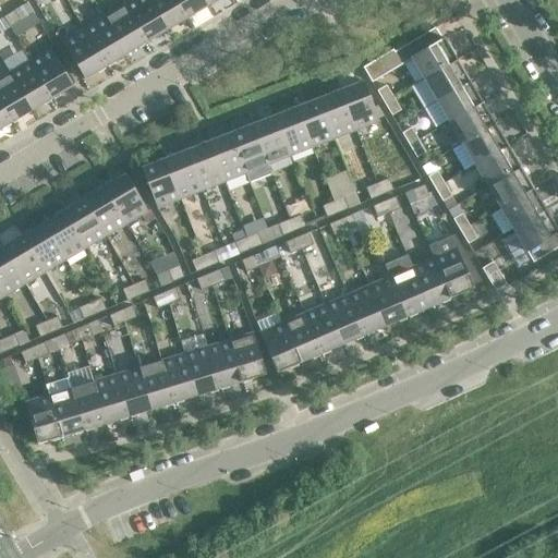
[(167,31),(148,0),(133,0),(124,5),(146,43),(167,31)]
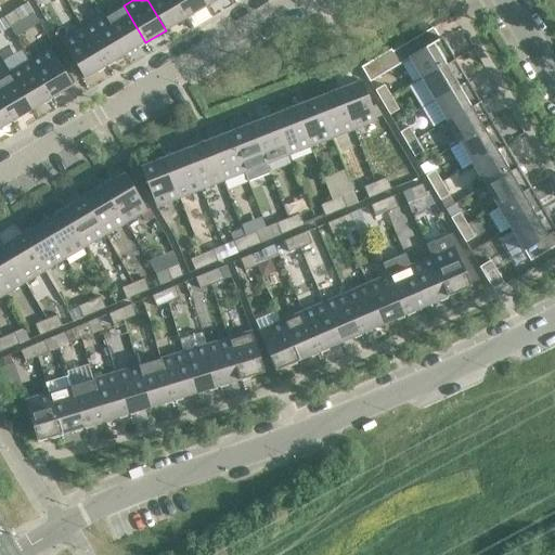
[(186,17),(175,0),(147,0),(166,30),(186,17)]
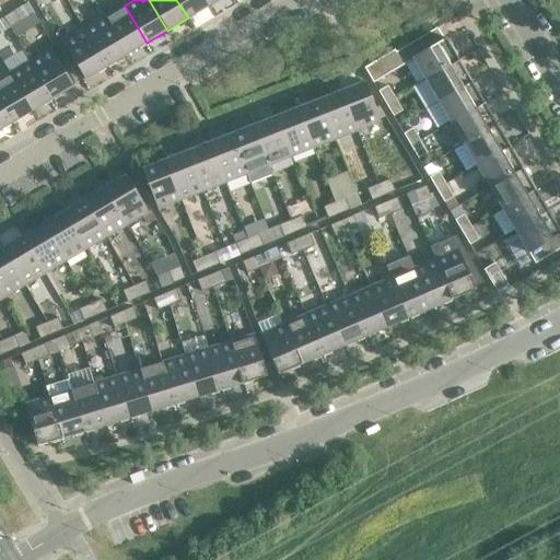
[(208,6),(205,0),(176,0),(188,18),(208,6)]
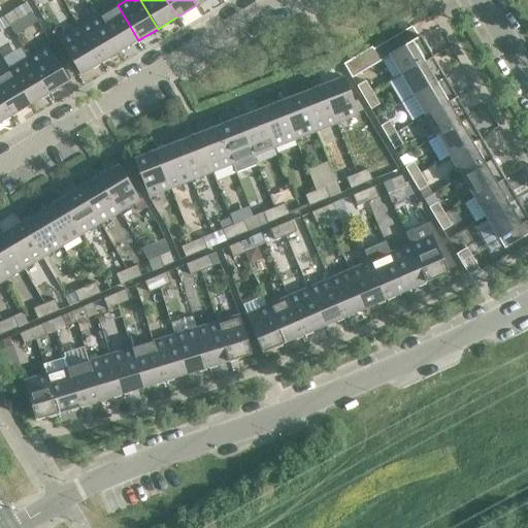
[(138,40),(118,5),(98,17),(120,52),(138,40)]
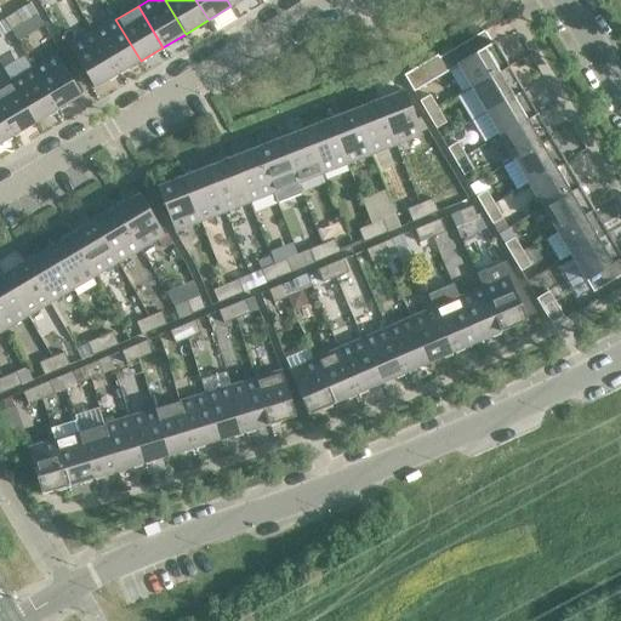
[(23,24),(16,12),(4,20),(11,32),(23,24)]
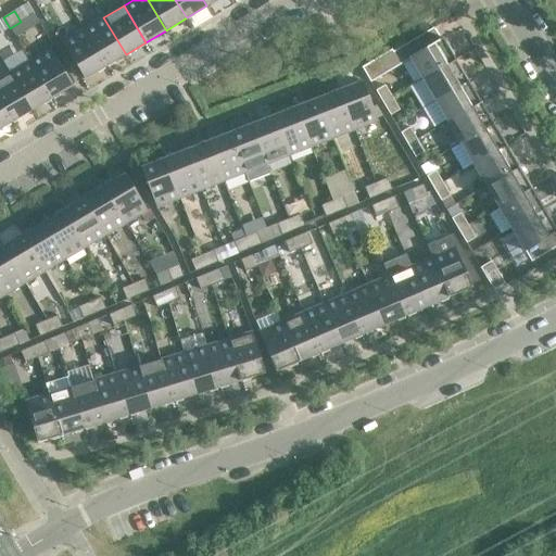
[(126,54),(103,17),(84,29),(105,66),(126,54)]
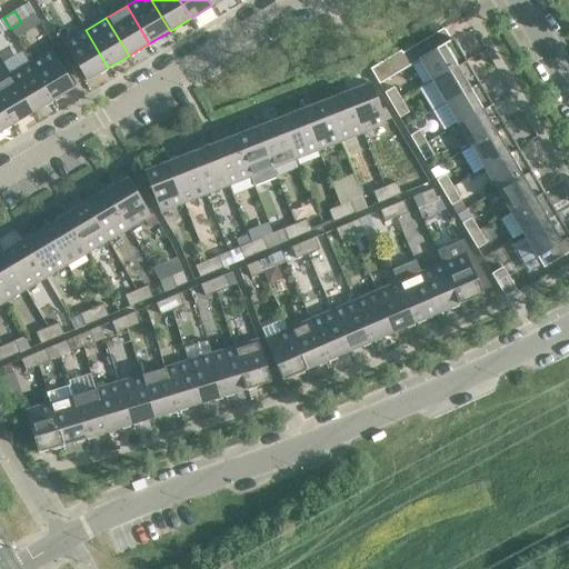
[(450,40),(443,29),(402,53),(409,66),(419,59),(432,81),(466,61),(452,38),(450,40)]
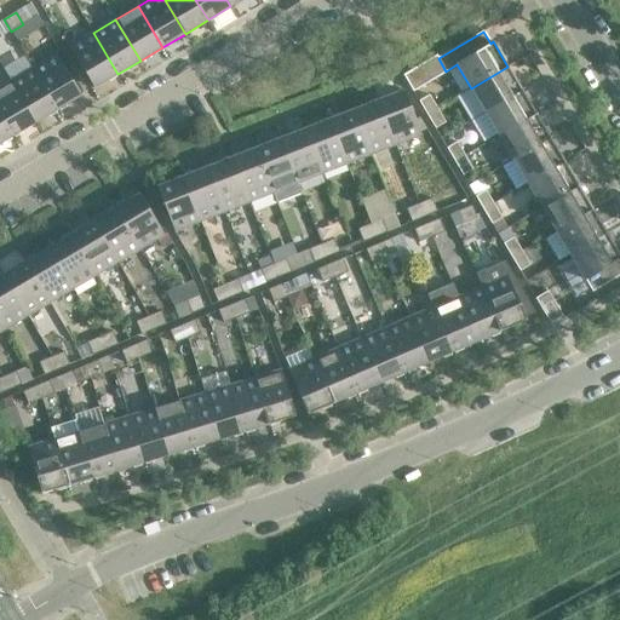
[(118,74),(93,33),(69,46),(93,87),(118,74)]
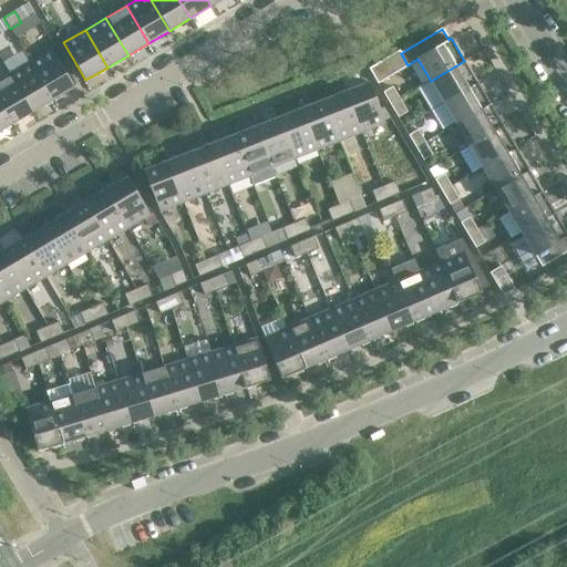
[(52,50),(30,62),(52,100),(74,88),(52,50)]
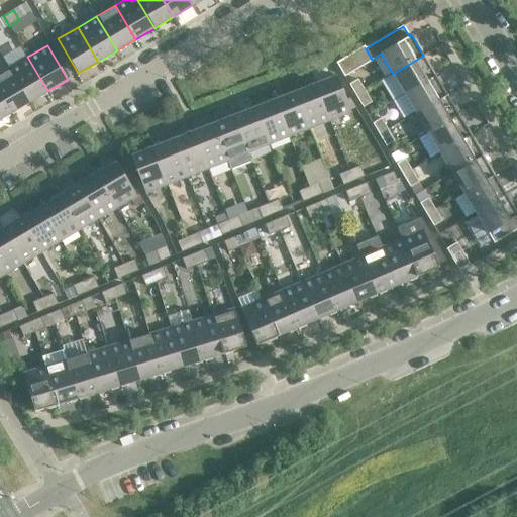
[(366,48),(364,46),(336,63),(344,77),(372,60),(366,48)]
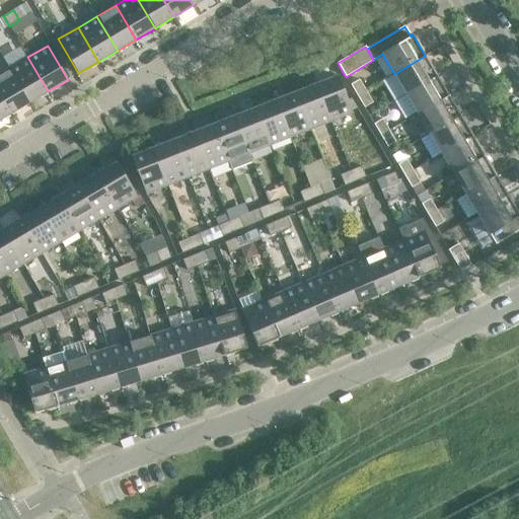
[(437,76),(425,56),(394,74),(406,93),(437,76)]
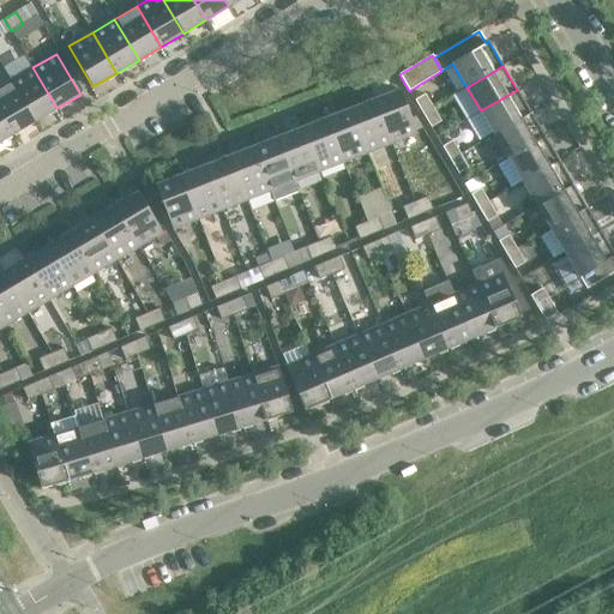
[(56,108),(32,67),(11,80),(35,121),(56,108)]
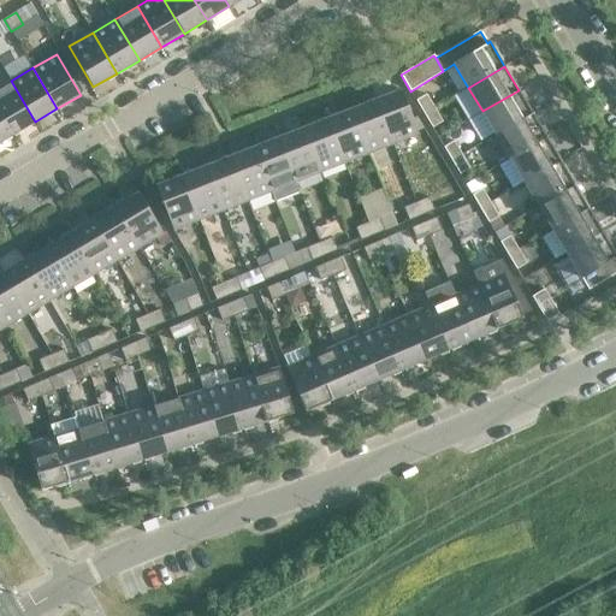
[(35,122),(11,81),(0,87),(0,114),(12,135),(35,122)]
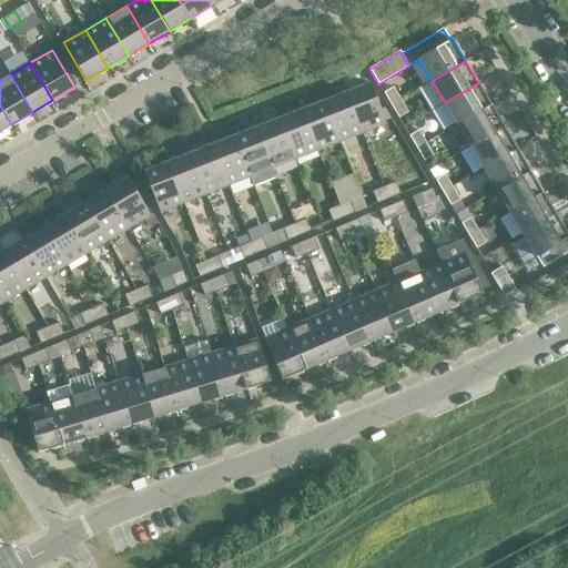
[(386,123),(369,83),(346,92),(362,133),(386,123)]
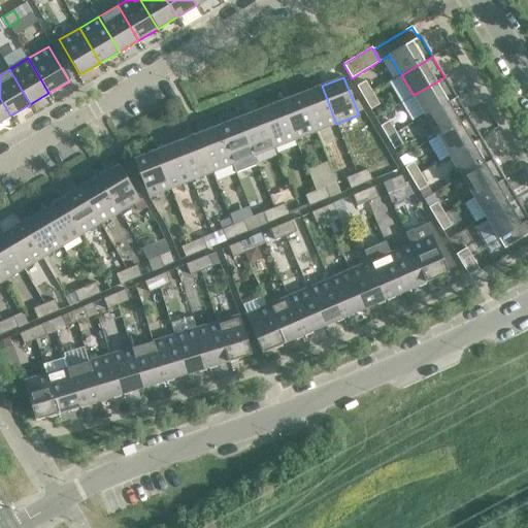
[(456,97),(444,77),(414,95),(425,116),(456,97)]
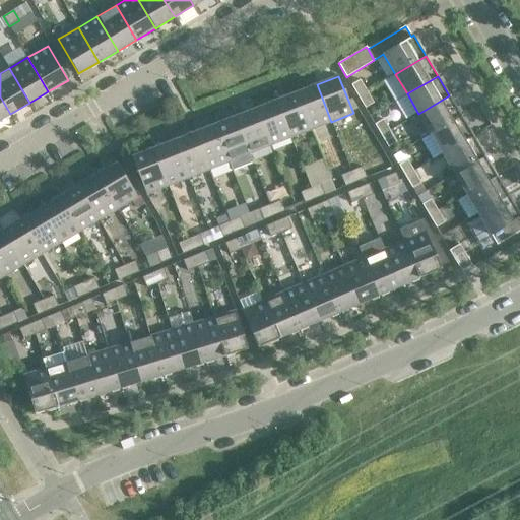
[(360,79),(350,84),(358,96),(367,91),(360,79)]
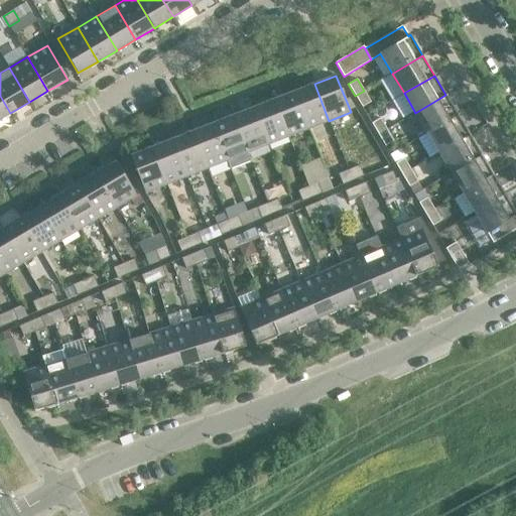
[(329,121),(314,84),(294,92),(308,129),(329,121)]
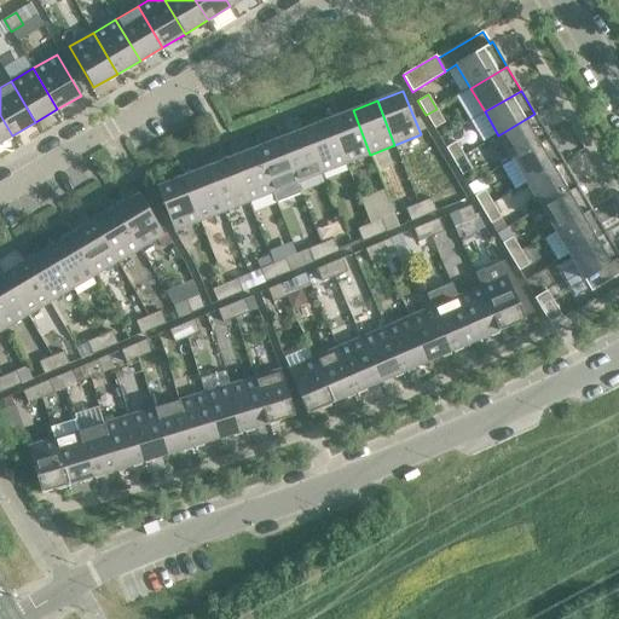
[(444,122),(437,109),(426,115),(434,128),(444,122)]
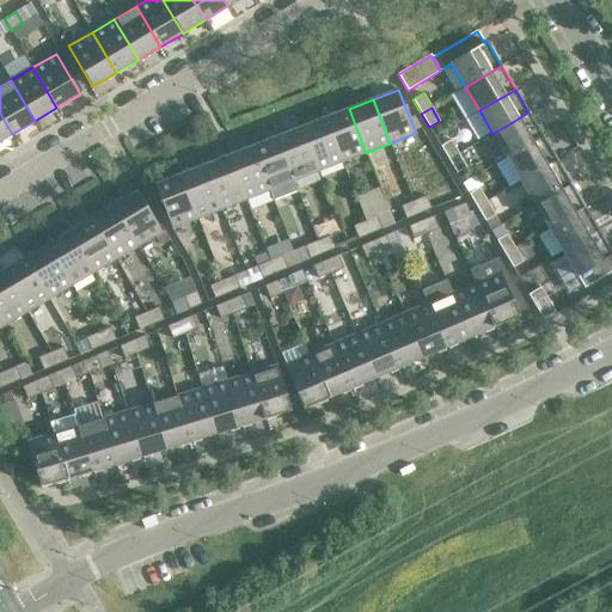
[(366,153),(349,109),(325,118),(342,161),(366,153)]
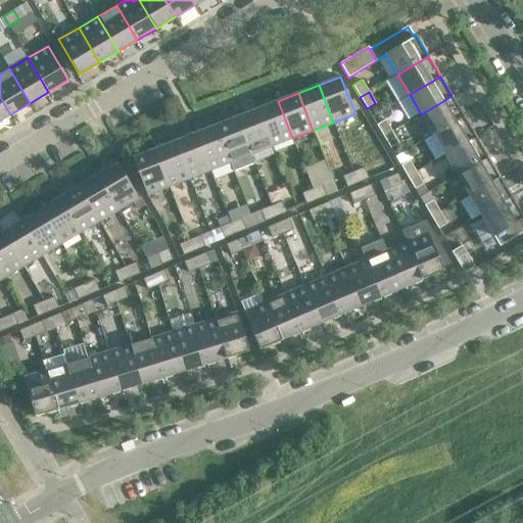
[(464,116),(452,96),(421,114),(433,135),(464,116)]
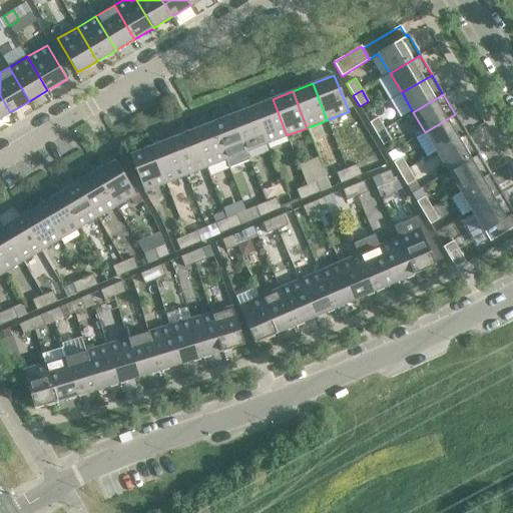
[(0,118),(10,112),(0,95),(0,118)]
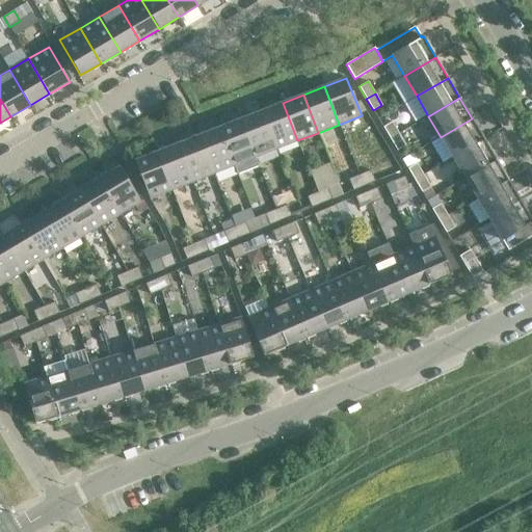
[(297,140),(283,103),(262,111),(276,149),(297,140)]
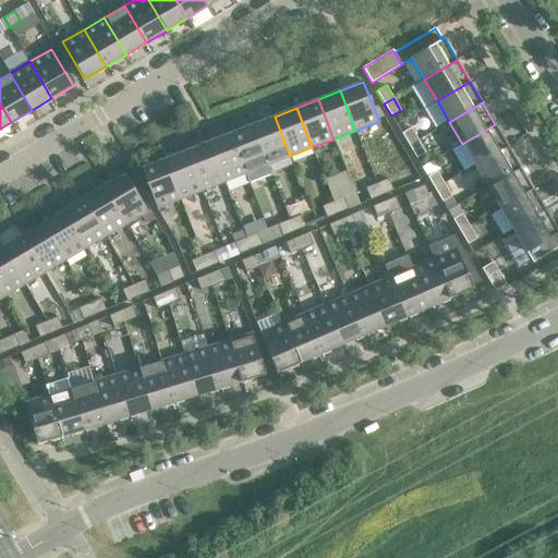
[(290,156),(275,117),(252,125),(268,165),(290,156)]
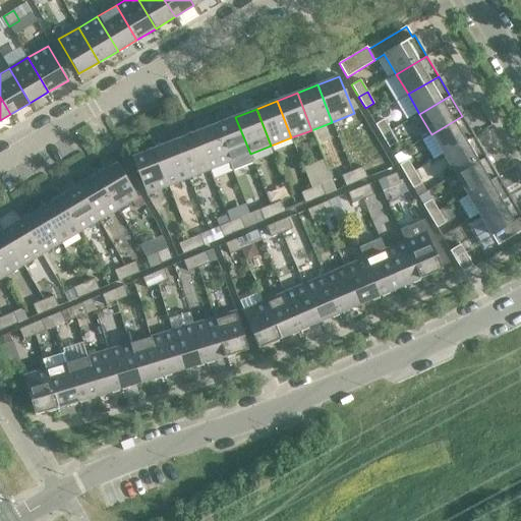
[(474,136),(462,116),(431,134),(444,155),(474,136)]
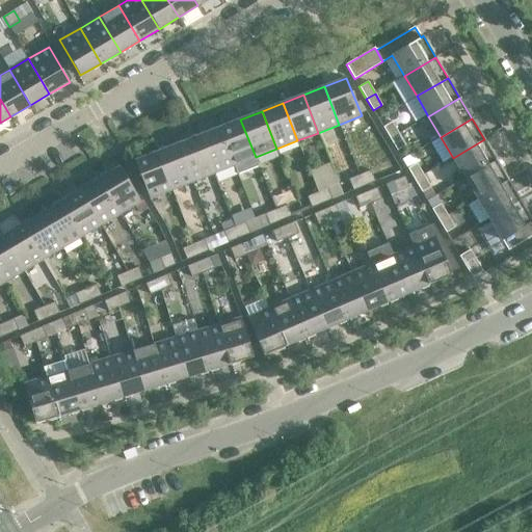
[(256,157),(240,120),(219,128),(234,165),(256,157)]
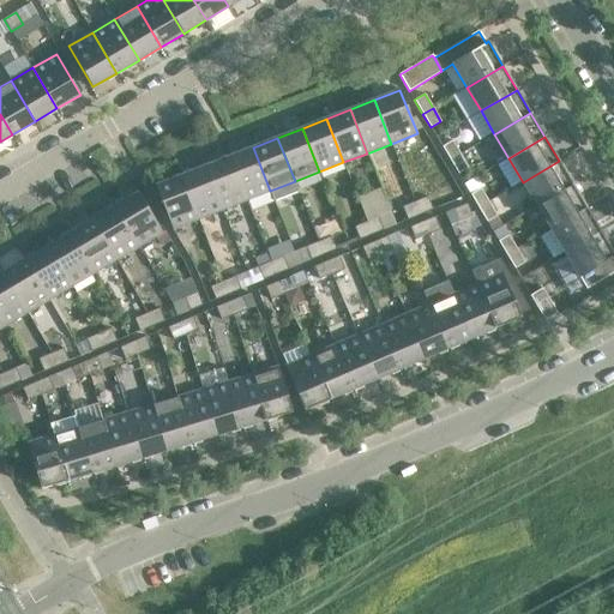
[(452,140),(441,146),(450,161),(461,155),(452,140)]
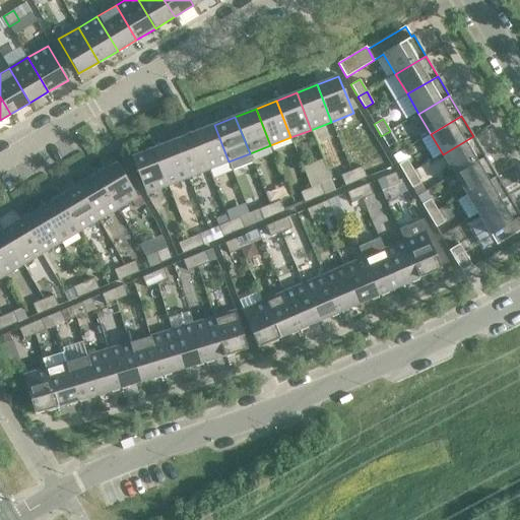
[(229,161),(214,125),(194,132),(208,170),(229,161)]
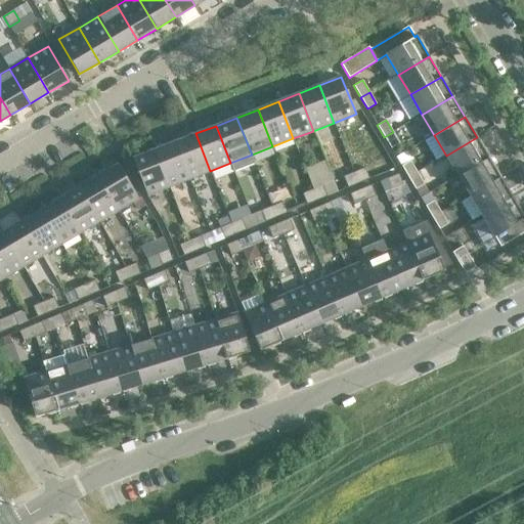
[(400,143),(393,132),(384,137),(391,148),(400,143)]
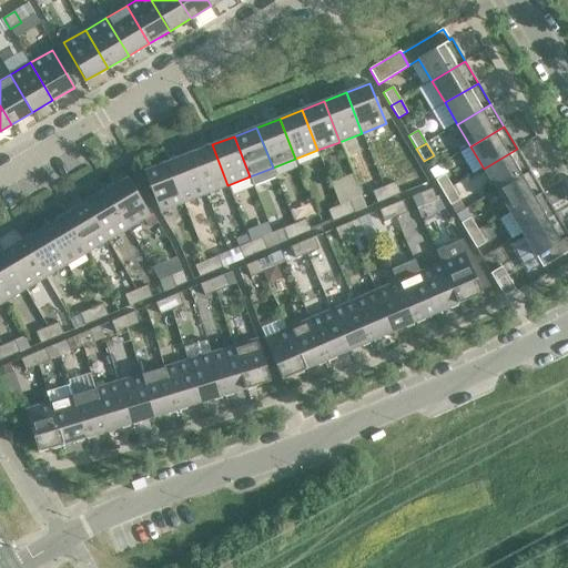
[(227,185),(212,144),(190,153),(205,194),(227,185)]
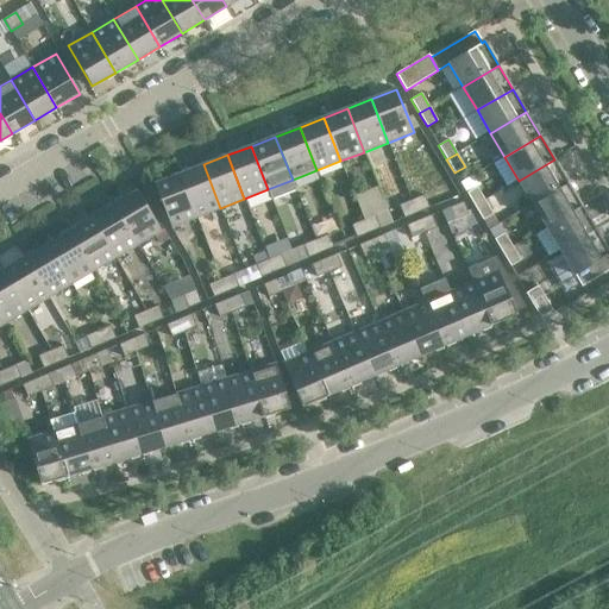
[(569,183),(554,159),(519,181),(532,203),(569,183)]
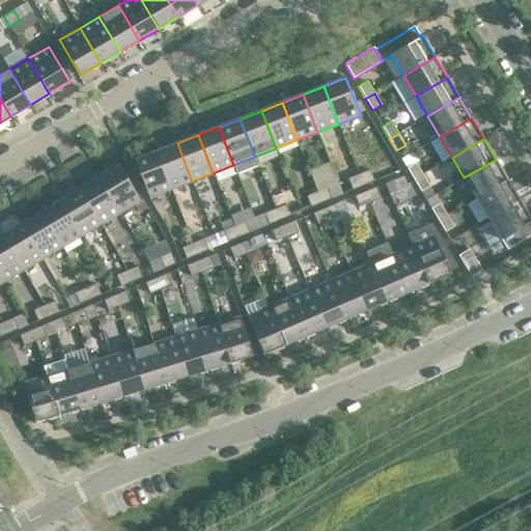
[(192,182),(177,143),(157,151),(171,190),(192,182)]
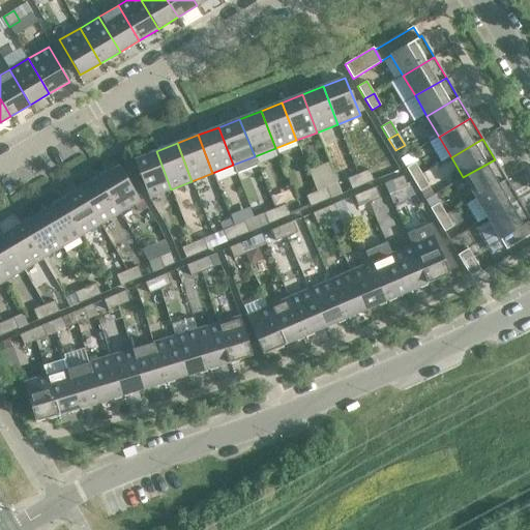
[(171,189),(156,151),(135,159),(149,198),(171,189)]
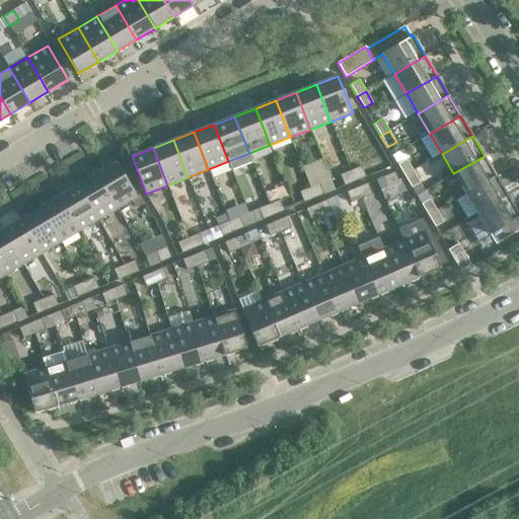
[(496,175),(485,156),(453,173),(465,194),(496,175)]
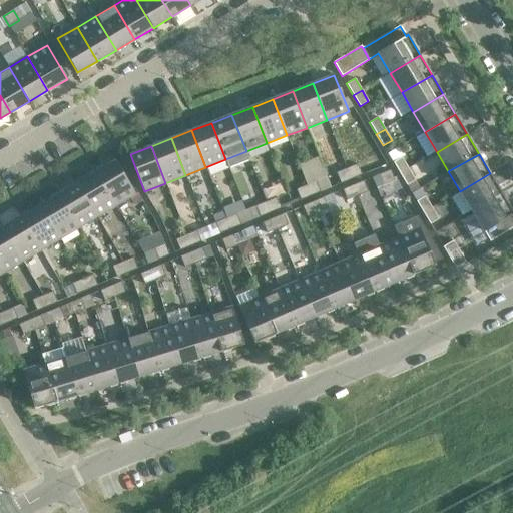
[(401,157),(393,162),(400,173),(408,168),(401,157)]
